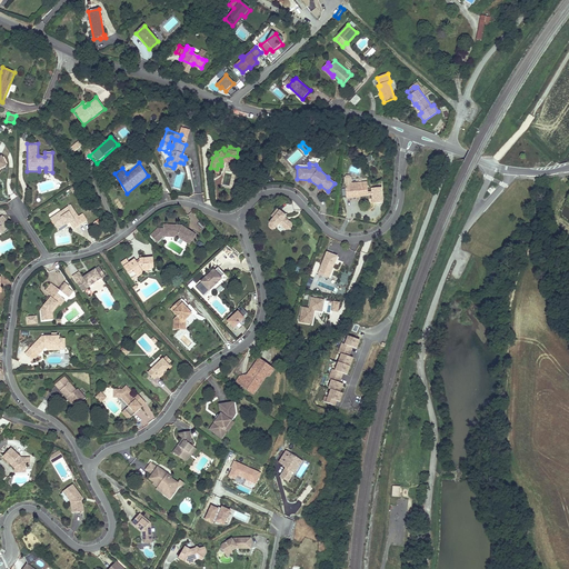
[(367,182),(345,183),(346,197),(367,196),(367,182)]
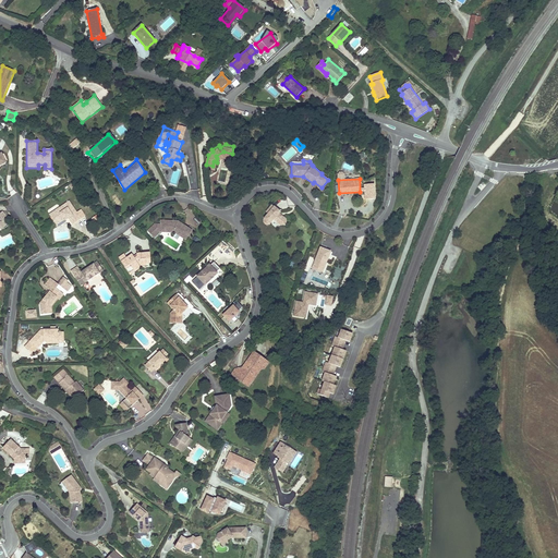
[(70,201),(49,215),(57,226),(69,219),(72,225),(85,216),(81,209),(77,213),(70,201)]
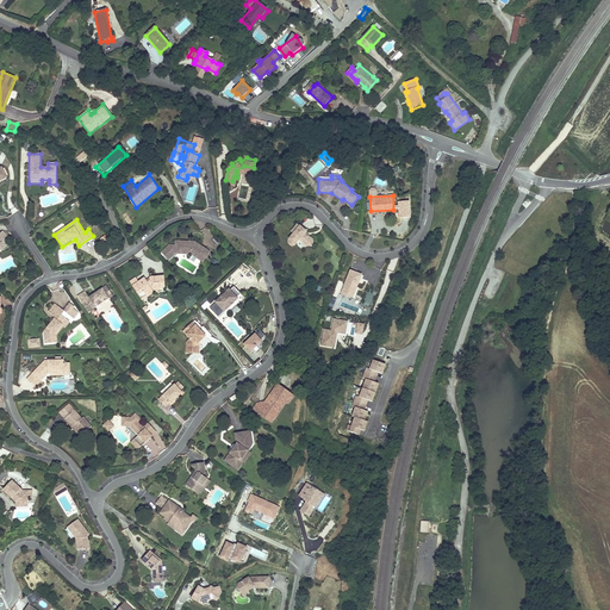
[(293,231),(288,236),(294,242),(298,237),(306,244),(309,244),(311,242),(311,238),(304,231),(304,228),(297,222),(291,230),(293,231)]
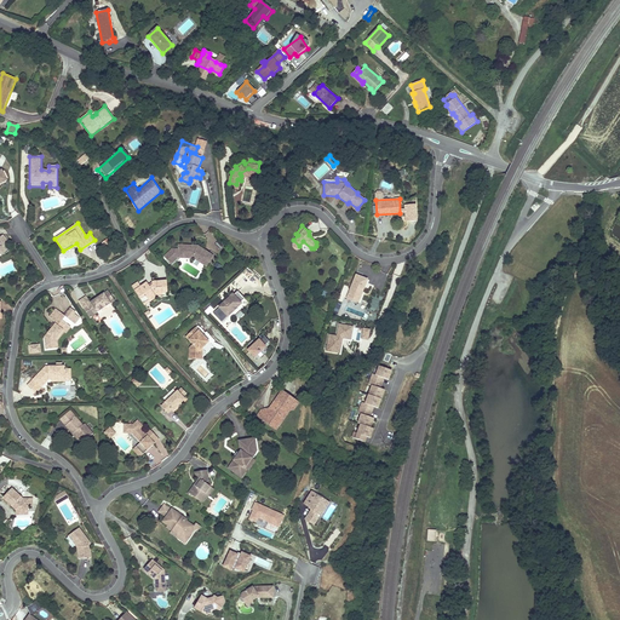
[(197,246),(179,245),(178,250),(178,257),(193,259),(202,264),(206,268),(214,256),(208,252),(197,246)]
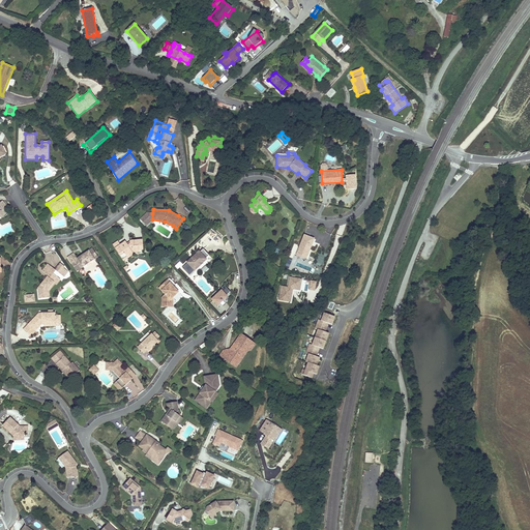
[(314,238),(303,234),(298,246),(296,251),(306,255),(310,247),(314,238)]
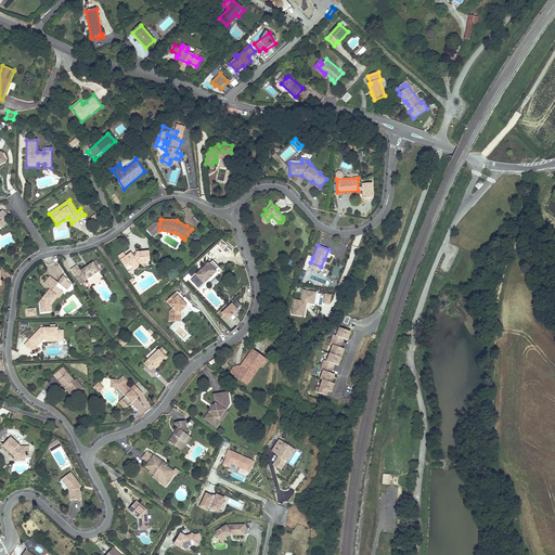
[(93,252),(90,254),(95,263),(99,261),(93,252)]
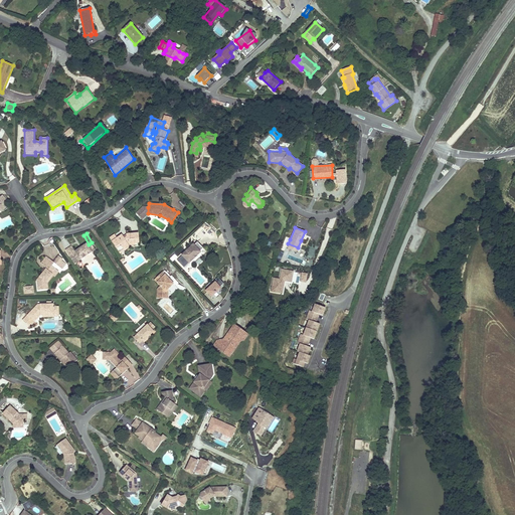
[(139,243),(138,233),(126,233),(126,237),(124,238),(121,234),(117,238),(114,234),(110,237),(116,247),(120,253),(128,248),(135,246),(135,243),(139,243)]
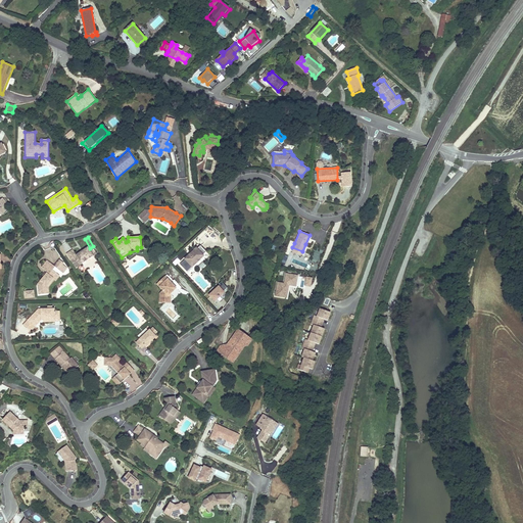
[(85,239),(68,249),(74,257),(90,248),(85,239)]
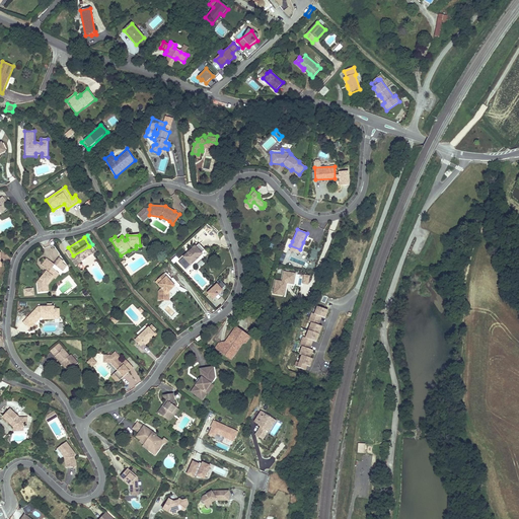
[(290,240),(287,248),(301,253),(305,242),(303,242),(300,249),(290,245),(292,241),(290,240)]
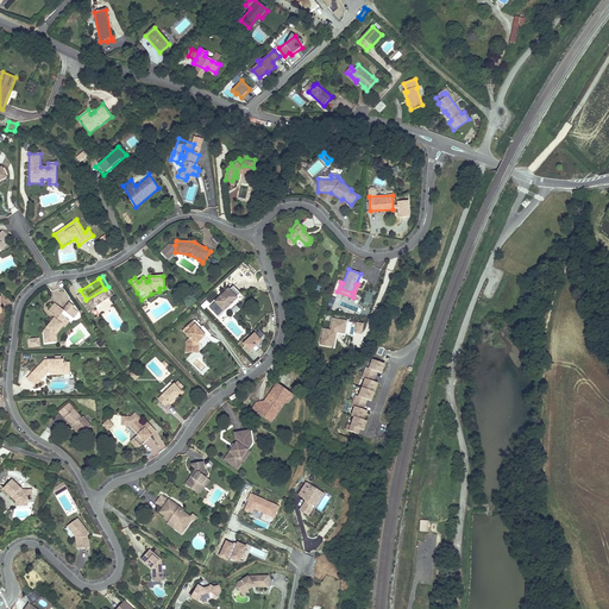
[(228,290),(213,302),(223,313),(237,300),(236,299),(239,295),(233,288),(230,292),(228,290)]
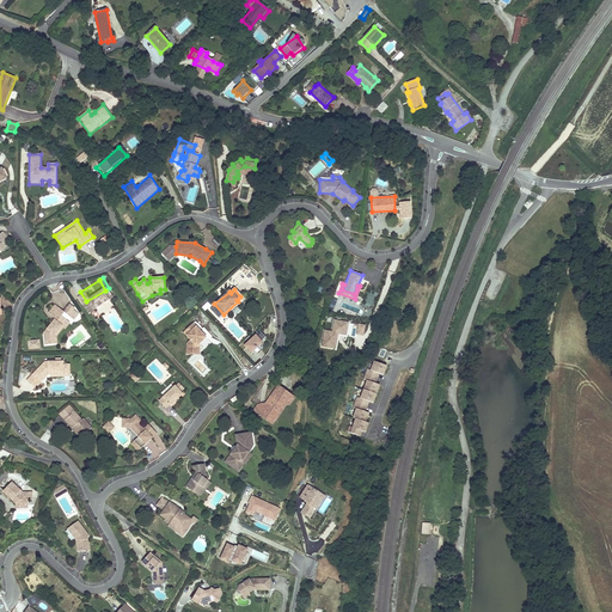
[(48,326),(56,316),(55,314),(60,310),(55,306),(59,303),(66,308),(71,303),(67,300),(68,298),(63,294),(57,301),(59,301),(57,303),(49,294),(42,303),(48,308),(38,320),(40,335),(48,334),(48,326)]
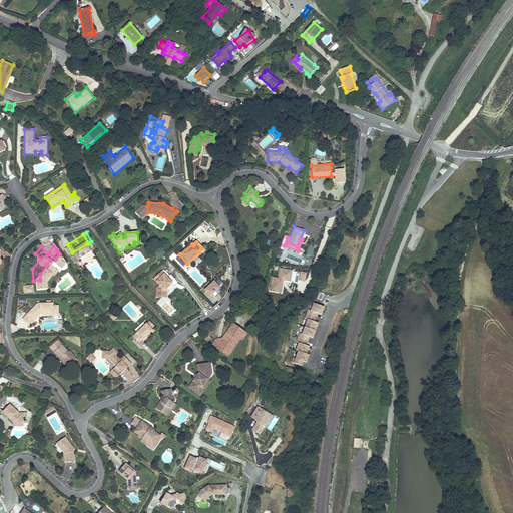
[(40,274),(40,280),(43,280),(42,274),(48,267),(50,268),(53,263),(50,260),(46,264),(47,265),(40,274)]
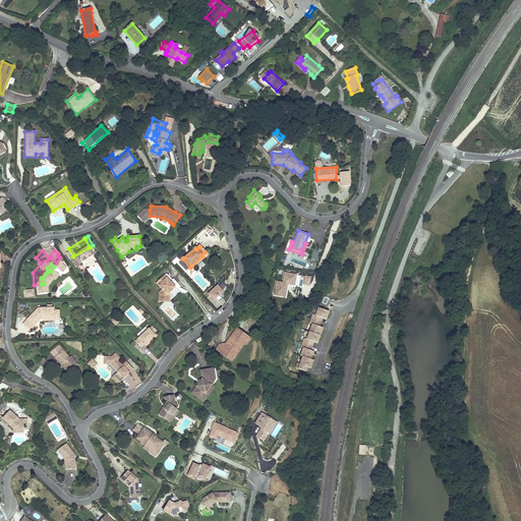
[(166,289),(172,284),(168,279),(166,281),(165,279),(167,278),(161,272),(154,278),(159,285),(156,288),(155,295),(162,296),(163,292),(166,289)]
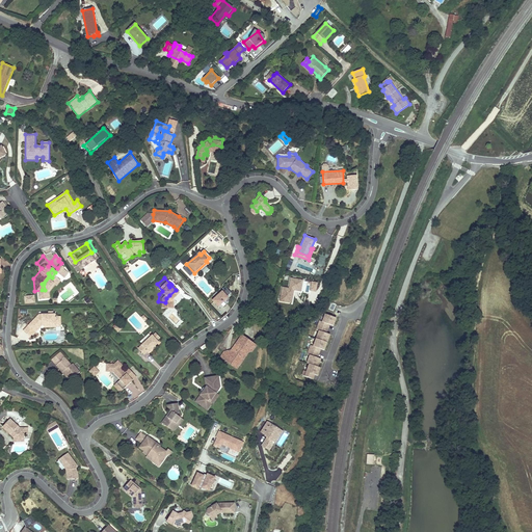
[(294,291),(301,292),(303,281),(291,278),(290,288),(283,287),(281,299),(293,301),(294,291)]
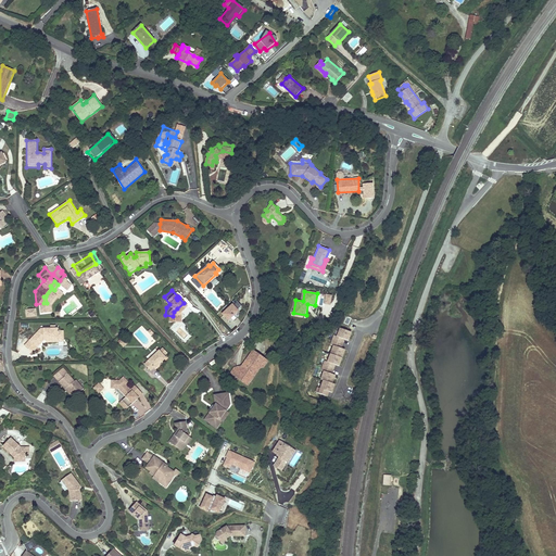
[(235,299),(231,302),(238,307),(241,305),(235,299)]
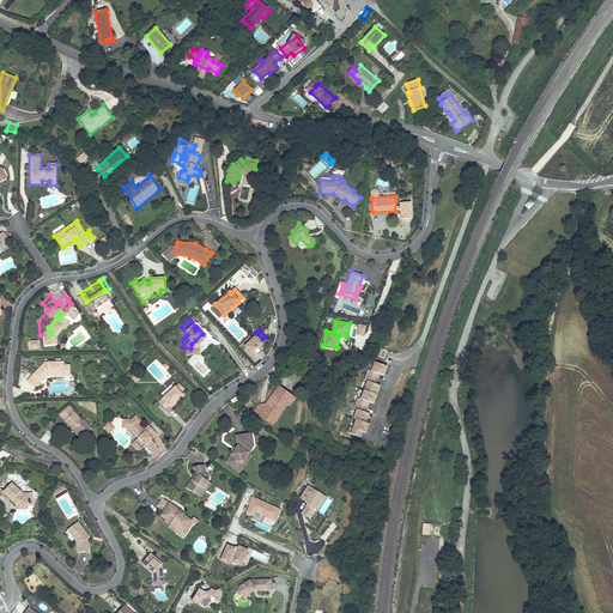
[(250,353),(263,341),(255,333),(242,344),(250,353)]
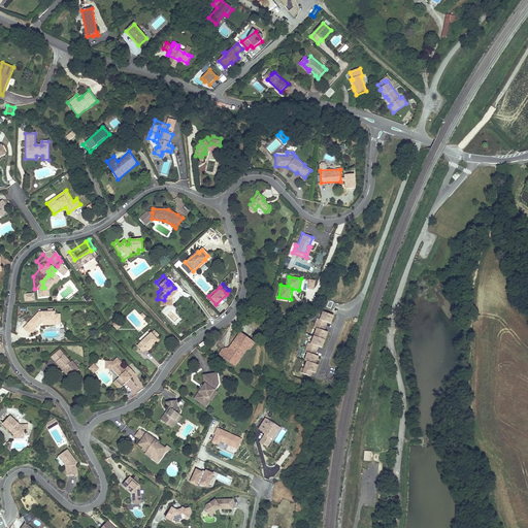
[(168,302),(168,293),(165,296),(164,300),(157,299),(157,301),(168,302)]
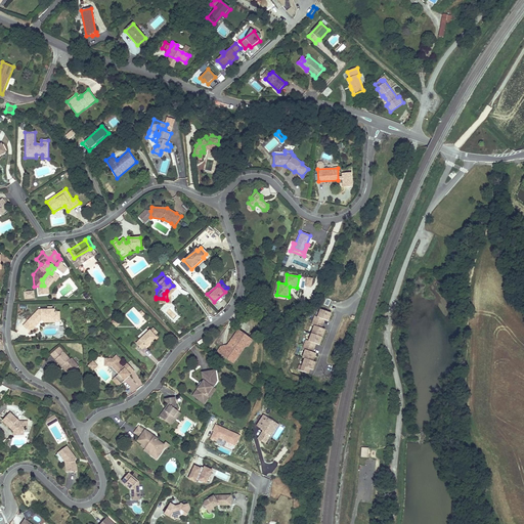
[(33,292),(24,293),(25,300),(34,299),(33,292)]
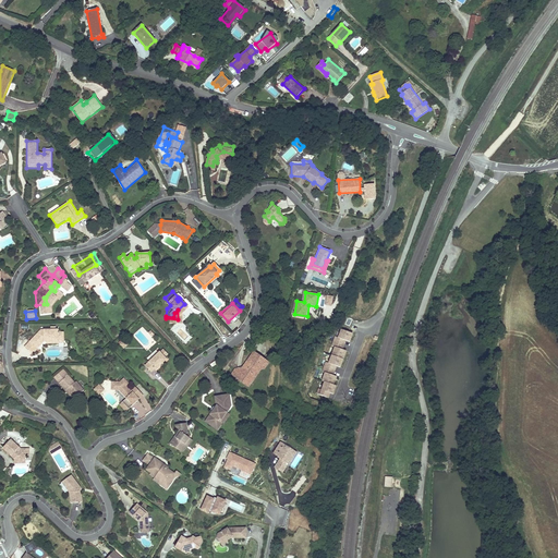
[(57,329),(57,324),(52,324),(52,320),(49,320),(44,320),(34,320),(22,332),(29,340),(37,332),(45,332),(51,332),(51,329),(57,329)]
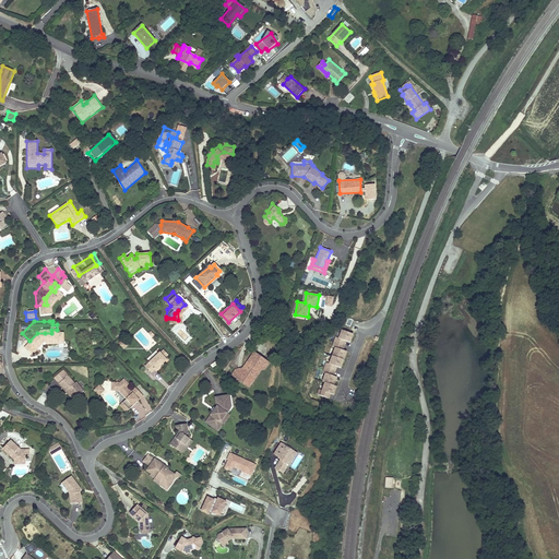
[(354,334),(342,330),(340,339),(336,337),(333,346),(335,347),(330,364),(326,363),(320,381),(323,382),(320,390),(317,389),(314,394),(324,397),(326,393),(329,393),(333,395),(336,387),(334,385),(337,378),(334,376),(332,376),(335,366),(337,367),(341,368),(347,352),(343,351),(341,349),(344,341),(346,341),(351,343),(354,334)]
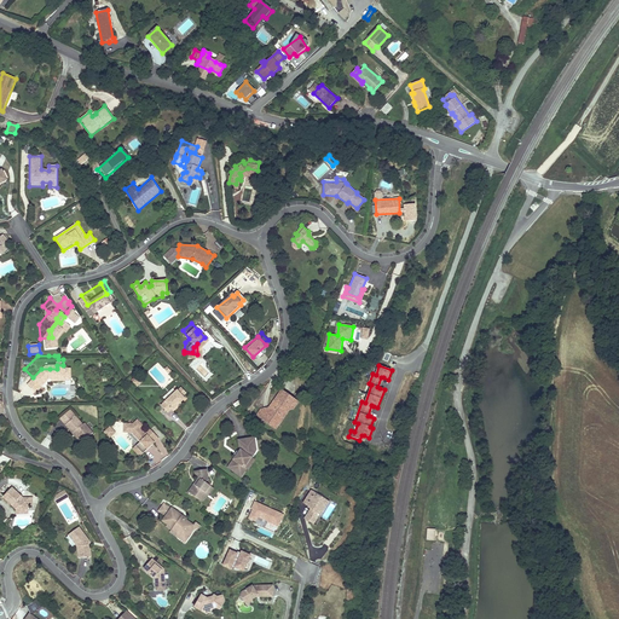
[(33,377),(24,369),(19,374),(28,382),(33,377)]
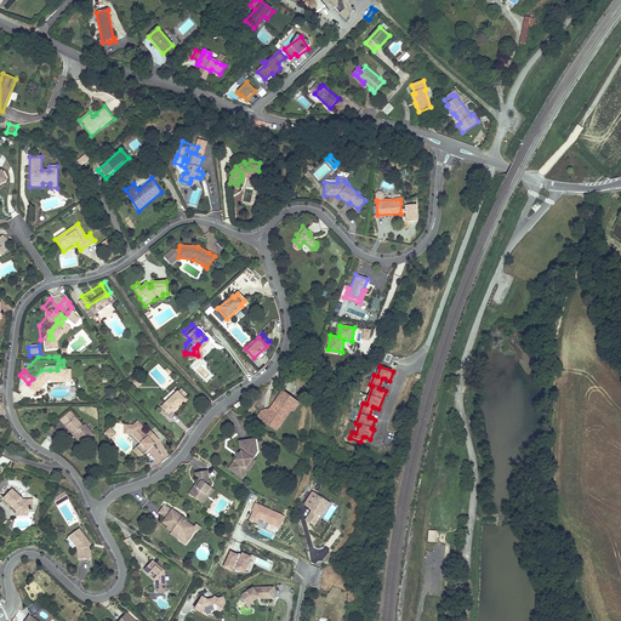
[(131,381),(137,387),(143,381),(137,375),(131,381)]
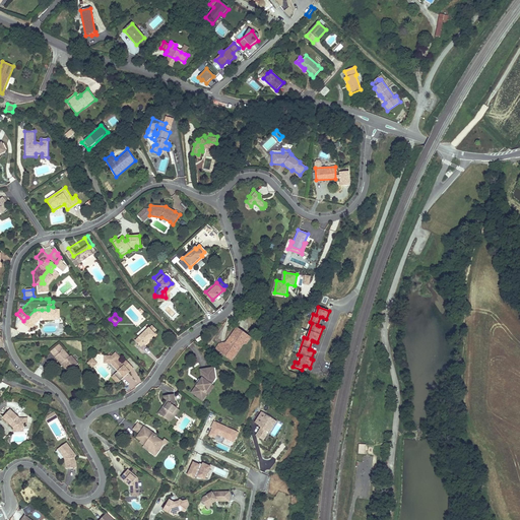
[(143,323),(129,336),(135,342),(138,339),(139,341),(150,331),(148,328),(143,323)]
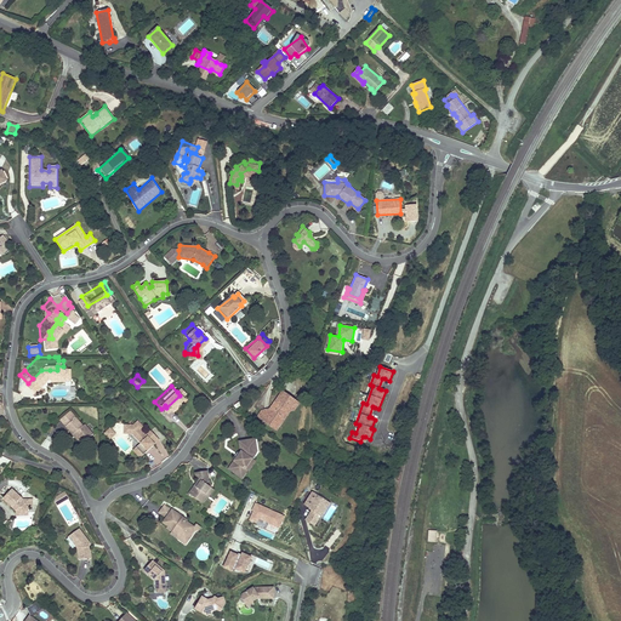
[(261,411),(257,417),(277,433),(291,414),(295,412),(300,405),(281,393),(269,410),(261,411)]
